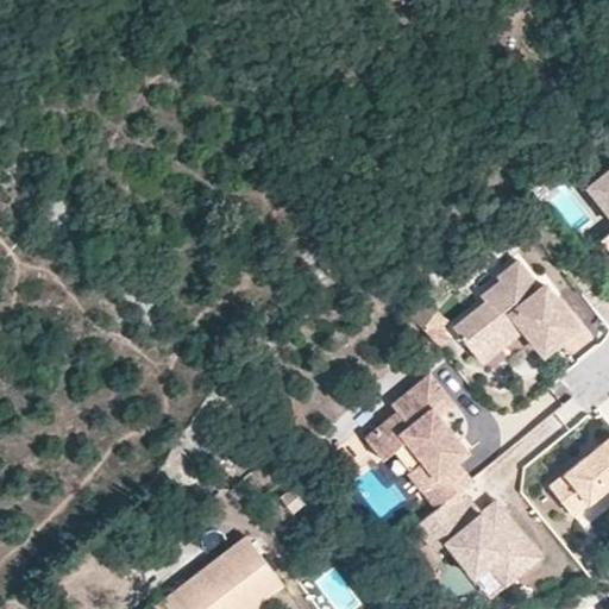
[(608,169),(586,187),(608,214),(608,169)]
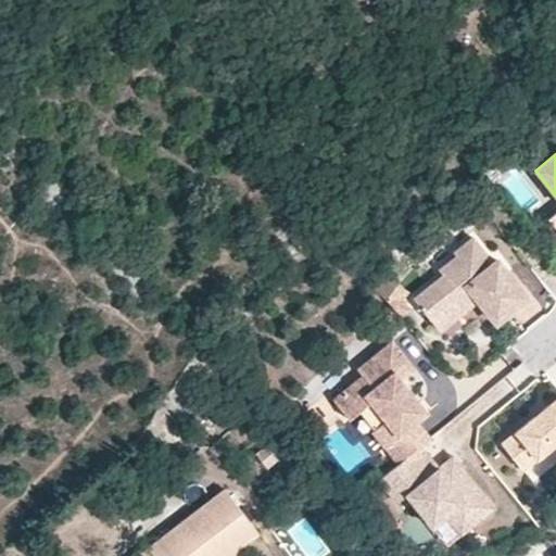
[(494,264),(472,237),(454,252),(457,256),(439,270),(443,276),(414,299),(426,314),(431,320),(451,304),(460,316),(479,301),(496,321),(527,298),(497,261),(494,264)]
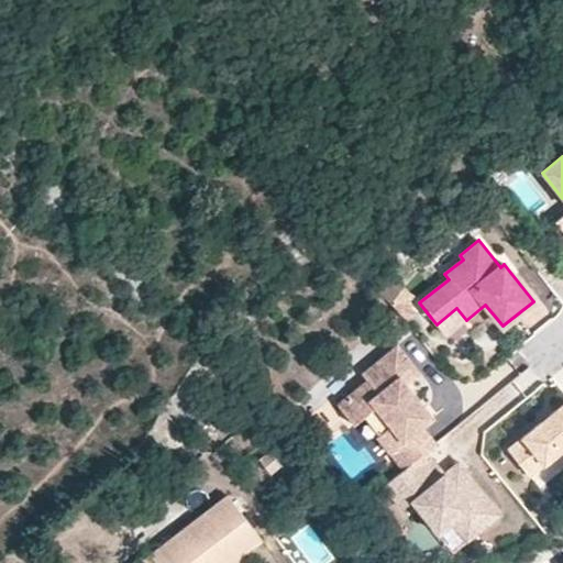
[(466,320),(456,308),(437,324),(445,335),(466,320)]
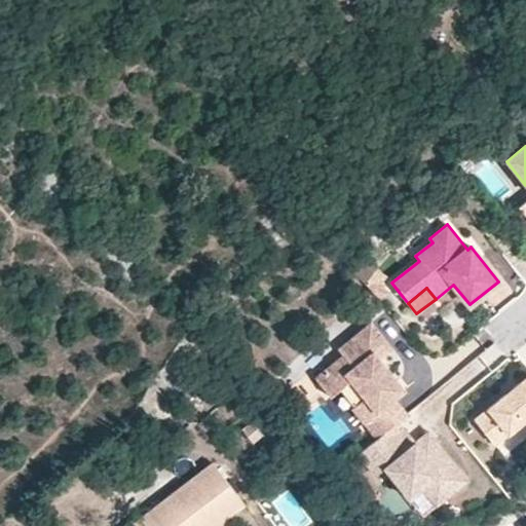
[(405,389),(380,360),(393,349),(372,323),(339,348),(343,354),(315,377),(331,397),(340,388),(354,407),(352,409),(364,423),(366,421),(371,417),(384,434),(399,422),(408,414),(396,399),(405,389)]
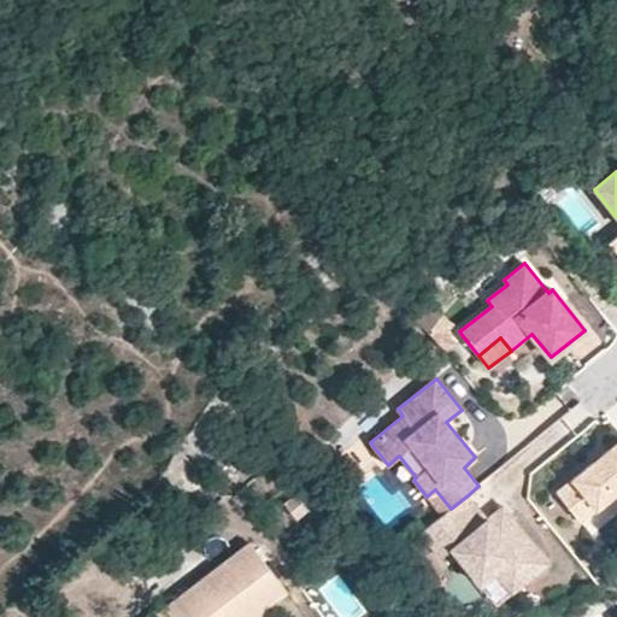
[(616,489),(616,442),(601,456),(605,460),(597,468),(593,463),(557,492),(580,521),(616,489)]
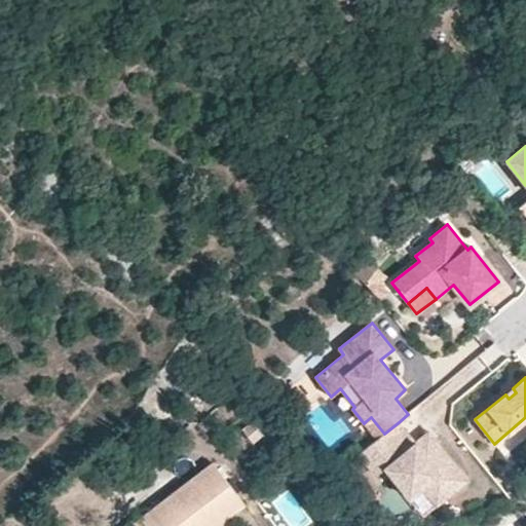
[(263,434),(251,419),(240,428),(254,443),(263,434)]
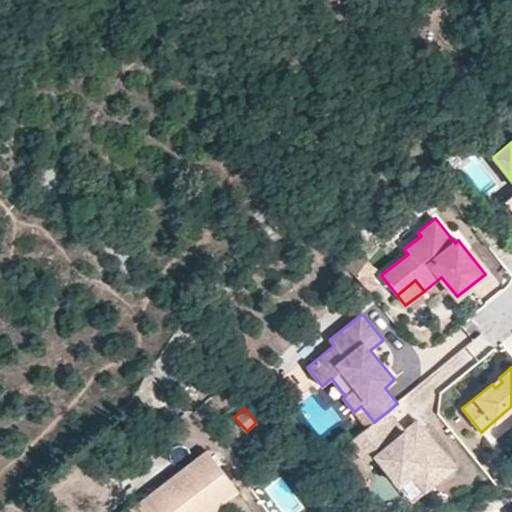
[(374,456),(385,470),(398,460),(411,475),(424,492),(455,467),(422,426),(419,428),(414,427),(411,425),(404,431),(388,411),(374,422),(349,442),(365,462),(374,456)]
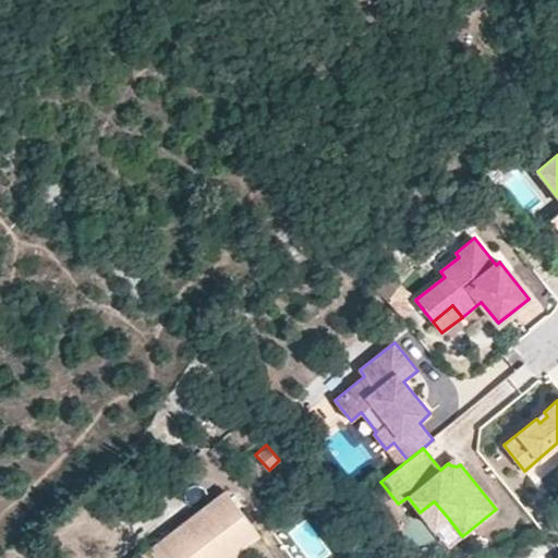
[(261,535),(225,489),(133,557),(229,557),(241,549),(241,550),(261,535)]
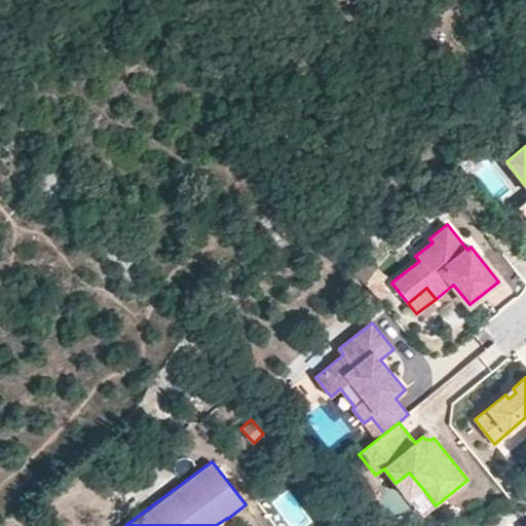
[(422,488),(409,473),(396,483),(409,498),(422,488)]
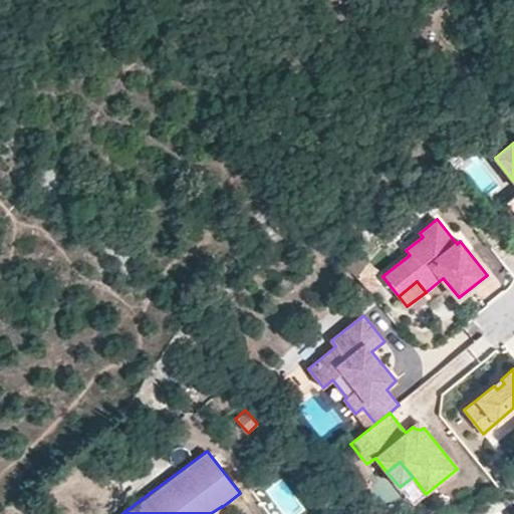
All buildings are outlined.
